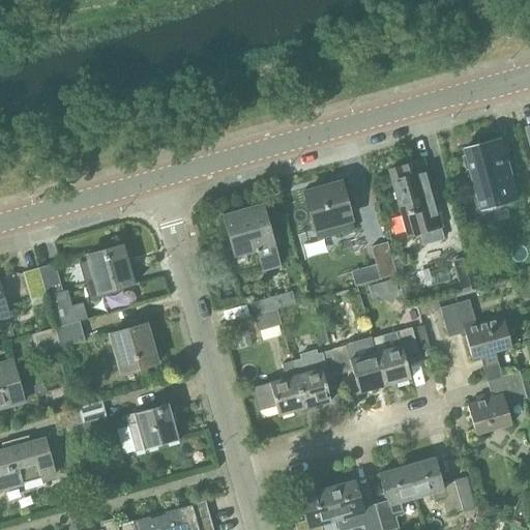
[(482,209),(518,199),(500,139),(466,148),(482,209)]
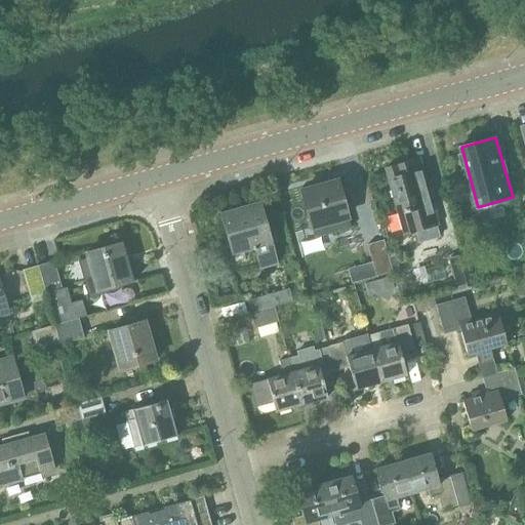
[(420,160),(386,170),(404,235),(415,232),(418,243),(440,237),(436,226),(439,225),(420,160)]
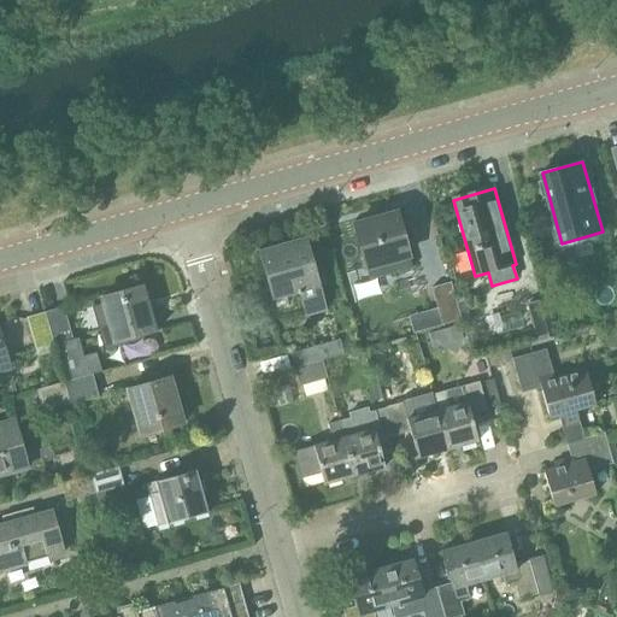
[(372,281),(412,269),(398,215),(357,227),(372,281)]
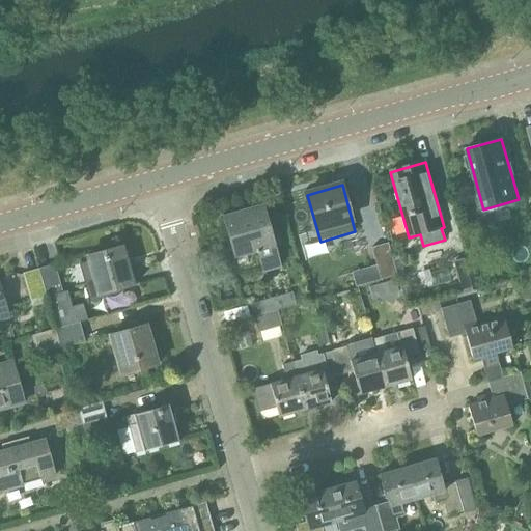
[(234,275),(263,268),(264,272),(281,268),(263,205),(224,216),(235,256),(229,257),(234,275)]
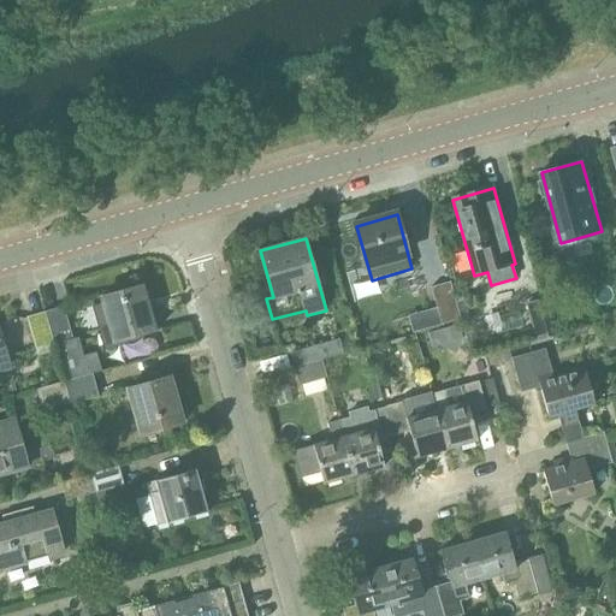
[(443,324),(461,319),(450,283),(433,288),(443,324)]
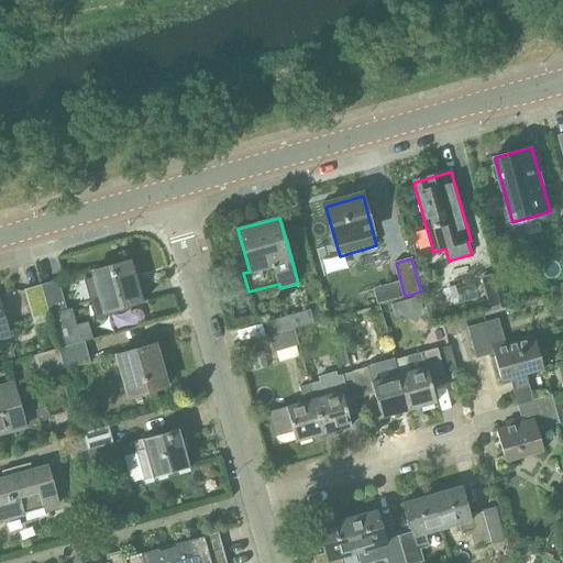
[(92,298),(97,315),(143,302),(131,260),(90,272),(98,296),(92,298)]
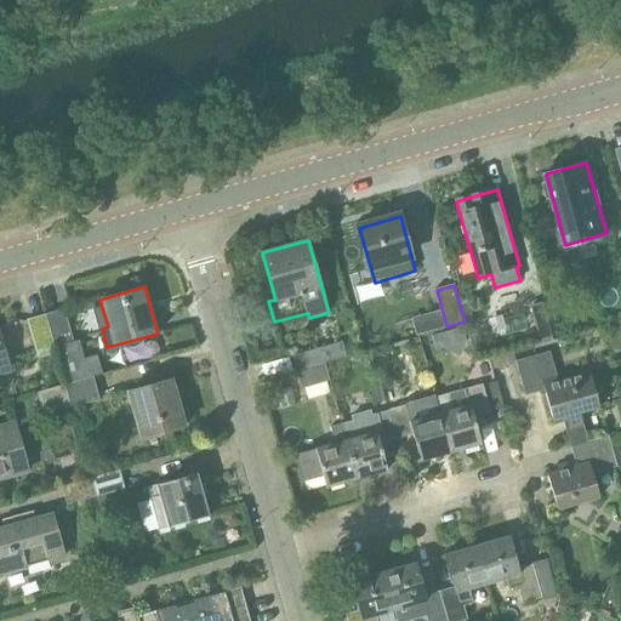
[(543,341),(563,335),(553,301),(534,307),(543,341)]
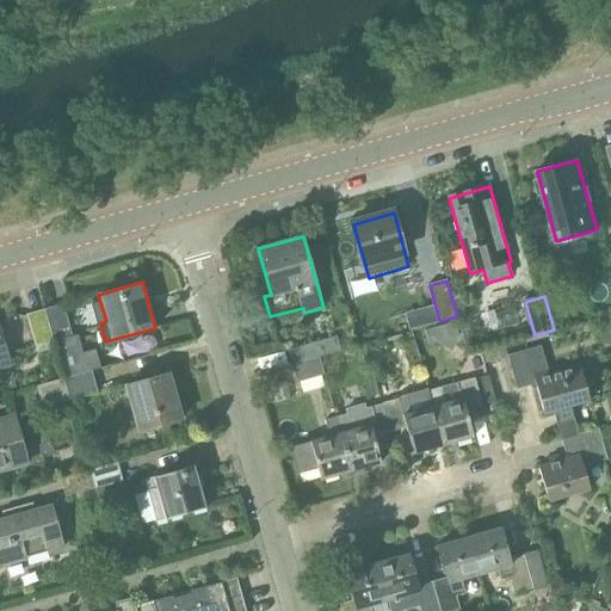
[(63,304),(44,309),(54,341),(72,337),(63,304)]
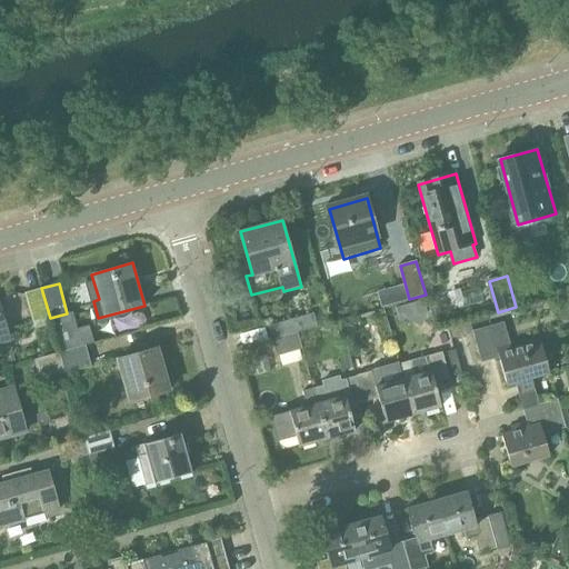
[(50,318),(41,288),(25,292),(32,322),(50,318)]
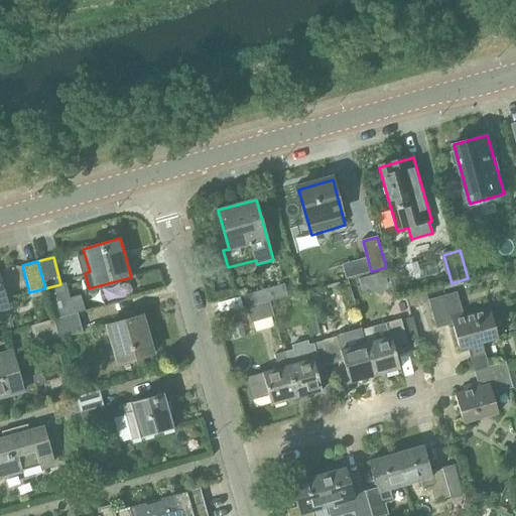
[(387,284),(384,272),(375,275),(378,286),(387,284)]
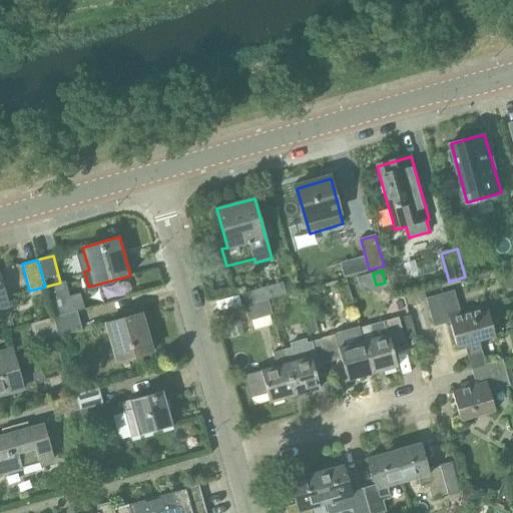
[(245,305),(268,299),(276,296),(273,285),(242,293),(245,305)]
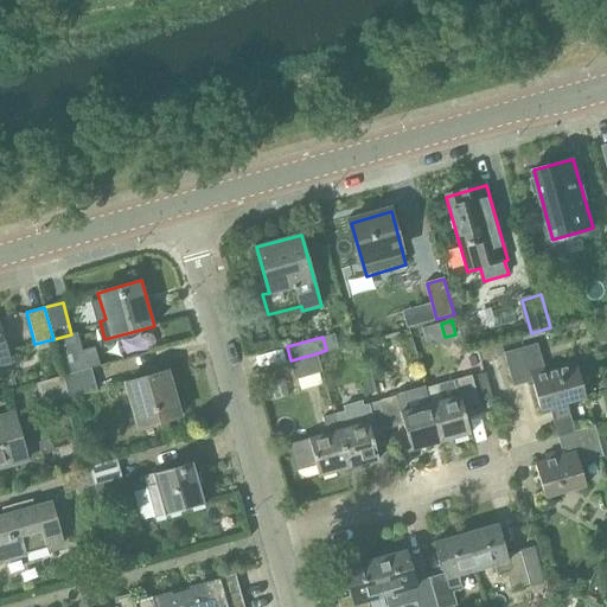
[(574,432),(566,403),(586,398),(576,364),(545,372),(538,344),(504,353),(513,387),(532,381),(540,410),(550,408),(557,436),(574,432)]
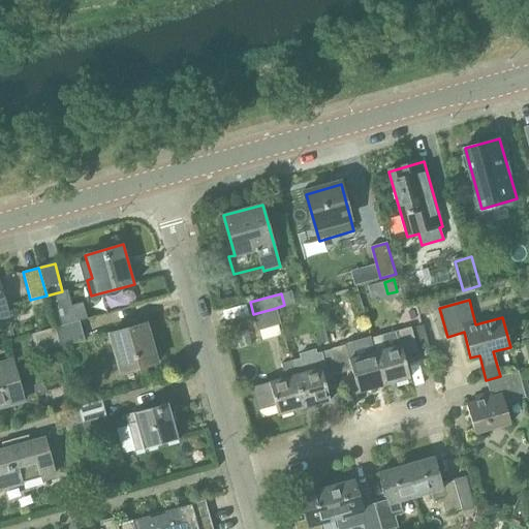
[(281,324),(276,308),(253,314),(258,331),(281,324)]
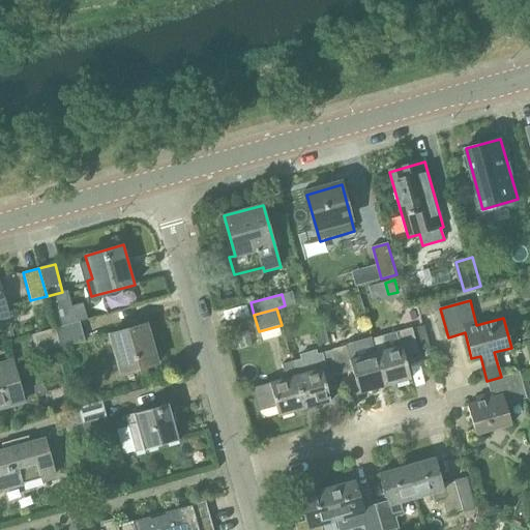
[(80,322),(55,328),(61,348),(85,342),(80,322)]
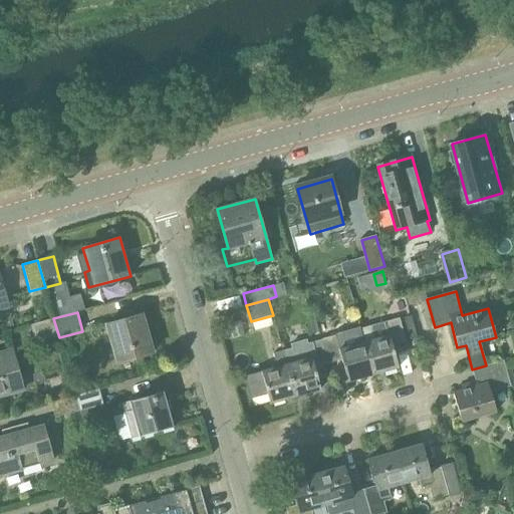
[(117,362),(152,353),(142,314),(106,324),(117,362)]
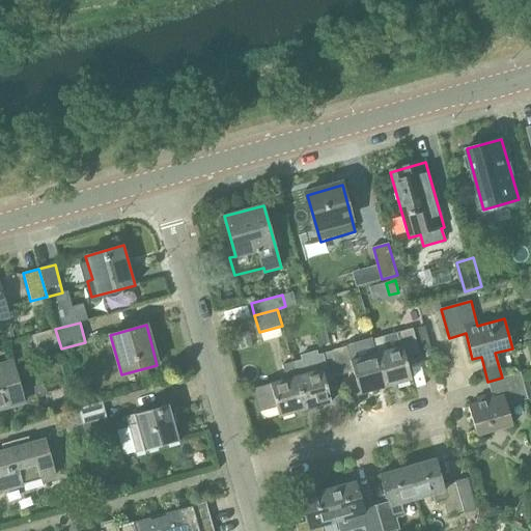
[(37,356),(61,348),(55,329),(31,336),(37,356)]
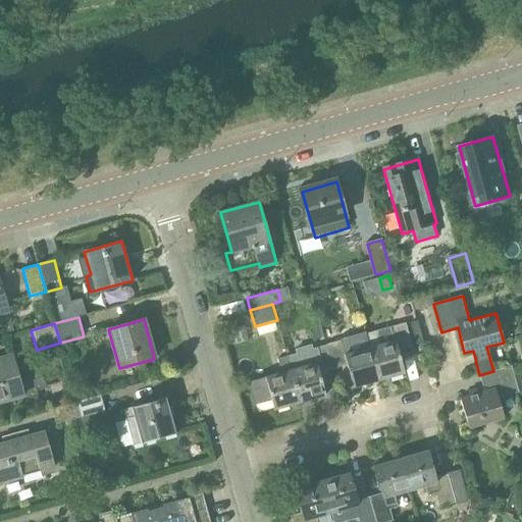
[(366,333),(378,380),(404,373),(398,350),(413,346),(406,323),(366,333)]
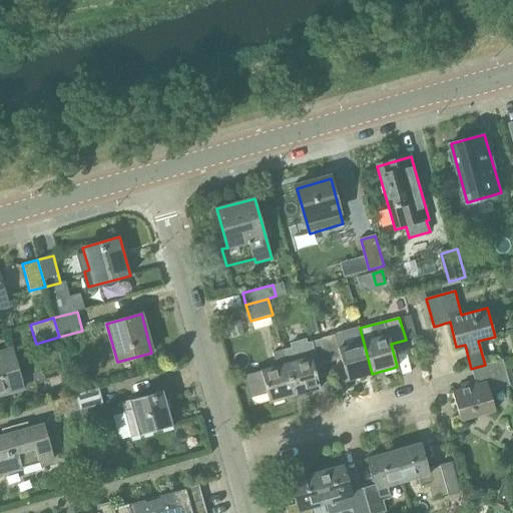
[(412,319),(404,321),(409,339),(417,337),(412,319)]
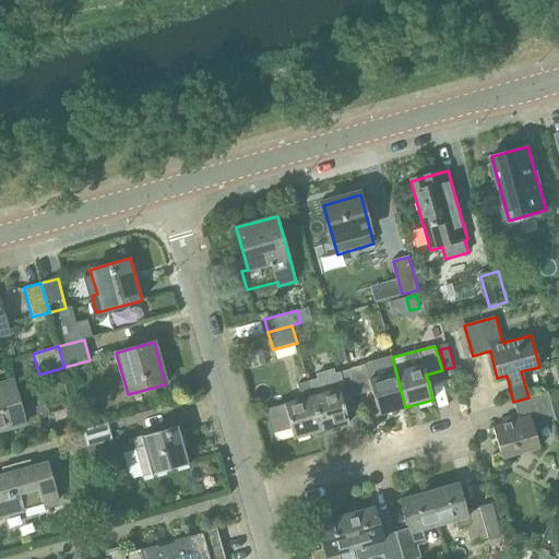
[(249,353),(253,368),(265,365),(261,349),(249,353)]
